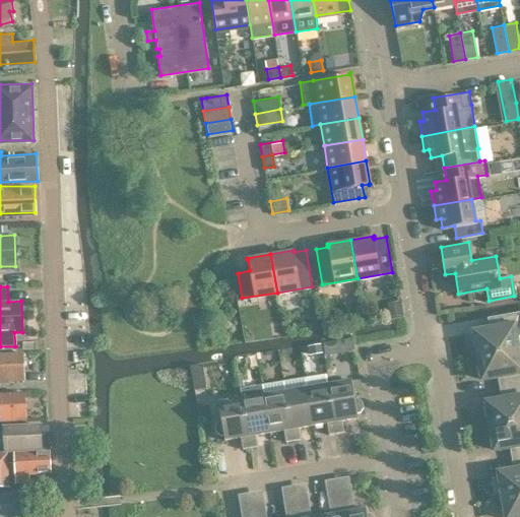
[(476,343),(477,353),(518,346),(516,334),(519,333),(519,310),(492,315),(494,327),(473,330),(474,333),(471,334),(472,343),(476,343)]
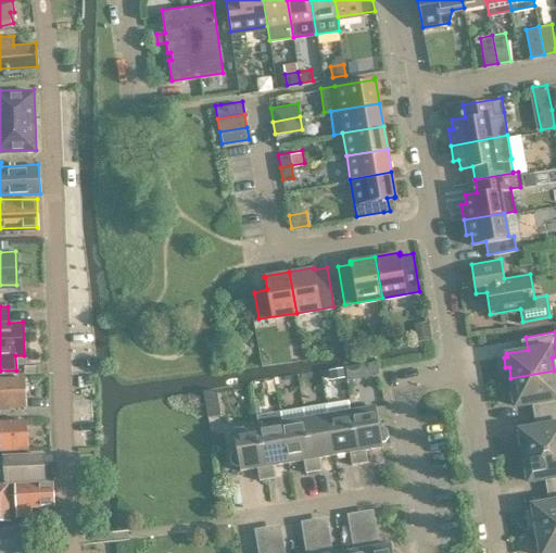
[(536,400),(539,412),(555,409),(555,382),(554,371),(510,378),(513,389),(509,390),(510,400),(515,400),(515,403),(536,400)]
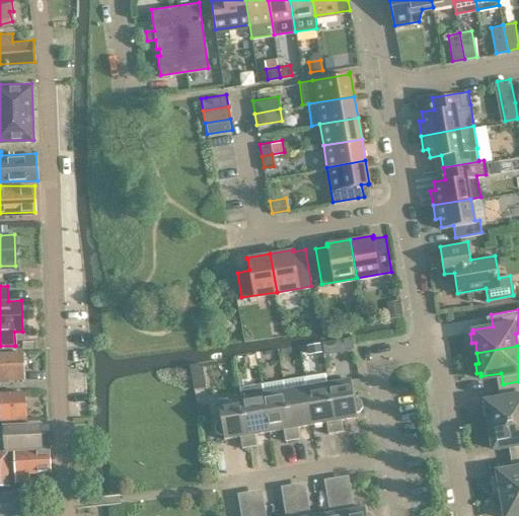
[(7,378),(24,377),(23,351),(0,351),(0,380),(8,380),(7,378)]
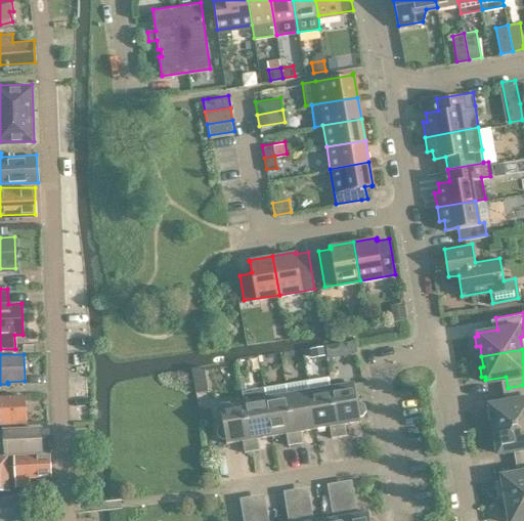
[(191,367),(195,392),(207,390),(203,365),(191,367)]
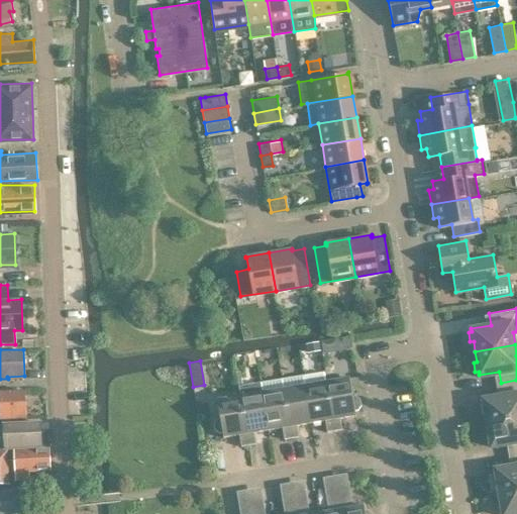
[(326,430),(334,429),(326,380),(324,370),(303,374),(310,421),(325,419),(326,430)]
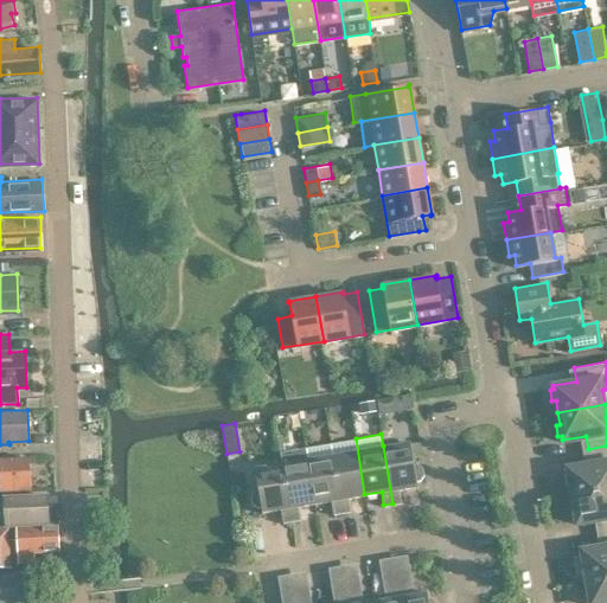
[(342,512),(350,511),(347,496),(364,494),(356,438),(330,443),(342,512)]
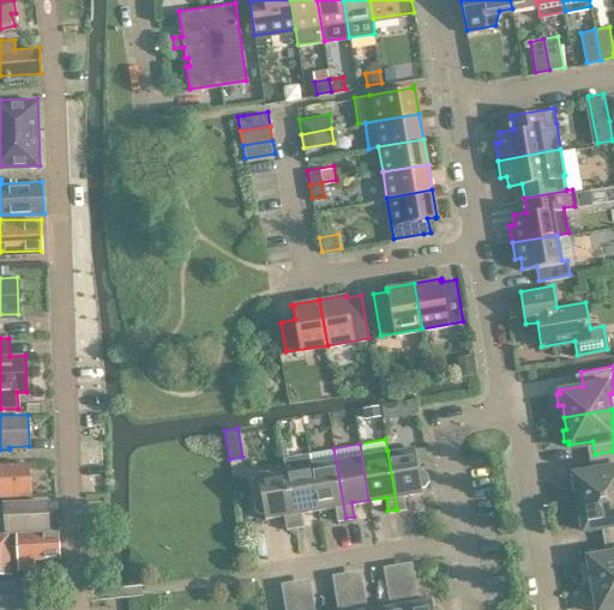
[(415,446),(387,451),(397,509),(405,508),(403,494),(422,491),(421,485),(425,484),(428,479),(427,472),(421,469),(419,469),(415,446)]
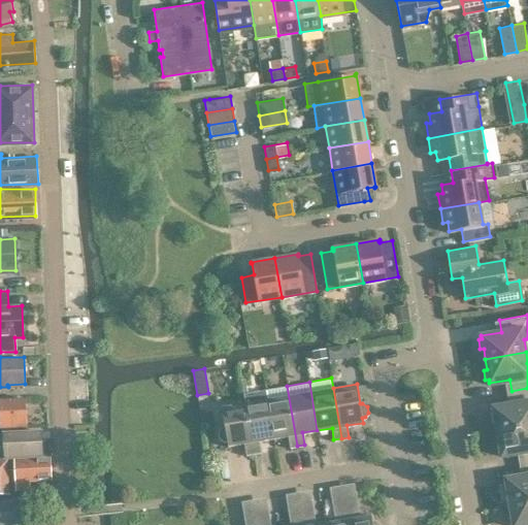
[(290,447),(297,446),(287,386),(265,389),(267,399),(273,437),(288,435),(290,447)]
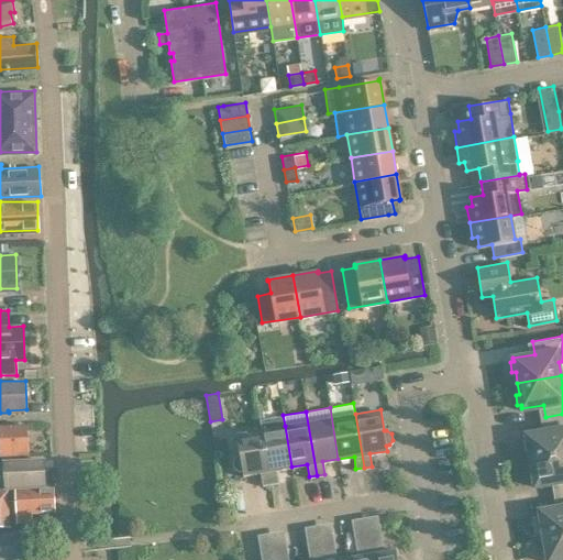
[(528,448),(530,459),(562,453),(562,414),(545,417),(548,430),(526,434),(527,438),(523,438),(525,449),(528,448)]
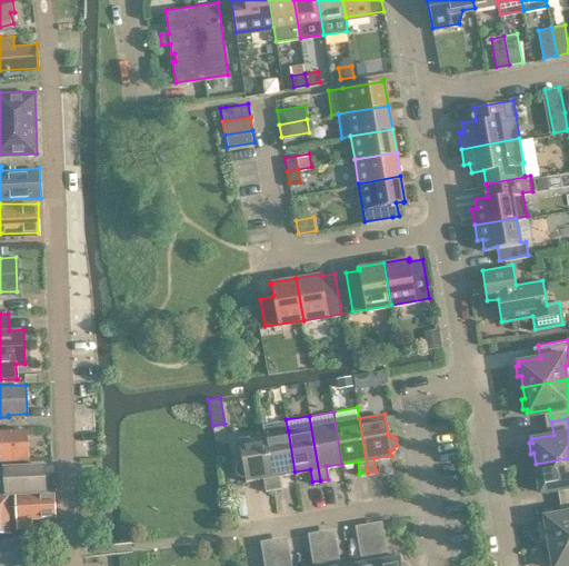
[(0,459),(29,458),(27,428),(0,429),(0,459)]
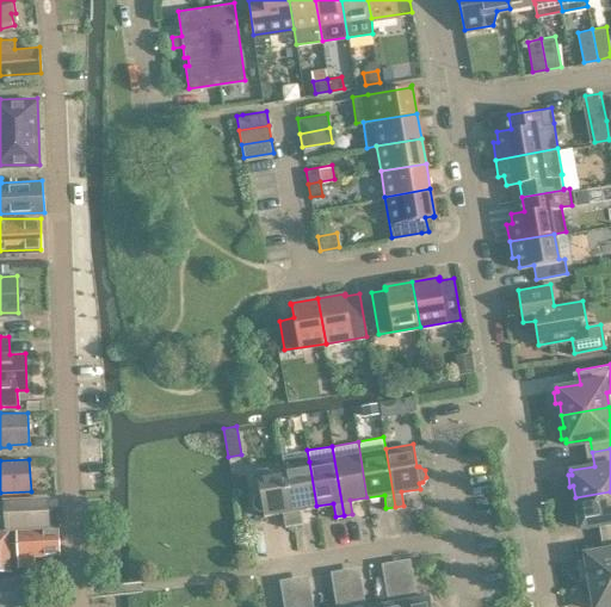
[(292,524),(302,522),(300,508),(316,506),(309,462),(283,465),(292,524)]
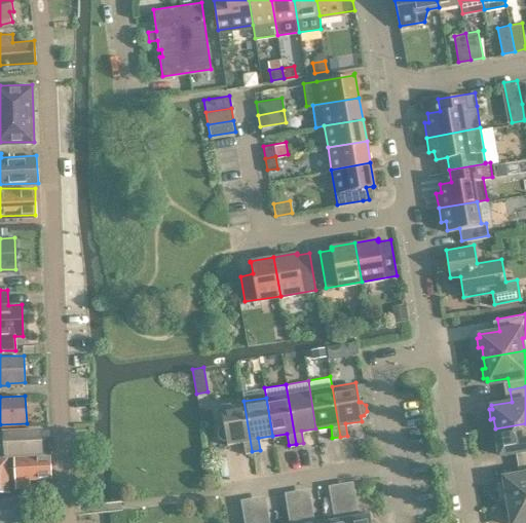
[(242,441),(245,452),(252,451),(243,401),(220,405),(223,424),(221,424),(217,430),(218,436),(223,439),(226,439),(226,443),(242,441)]
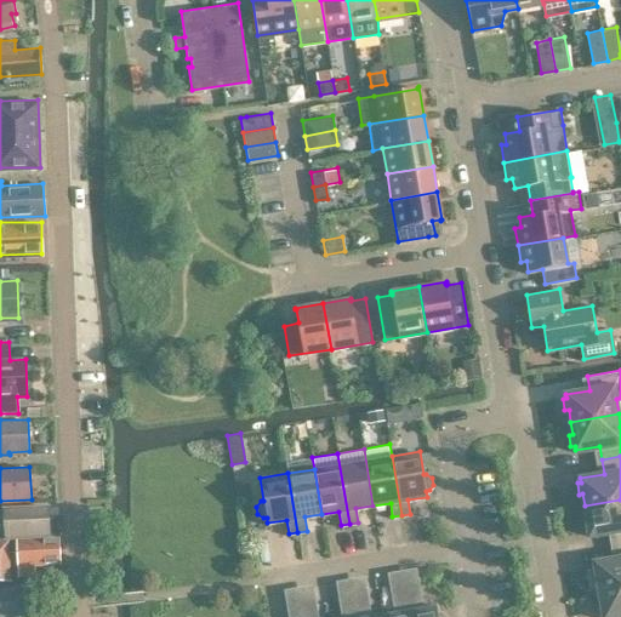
[(614,530),(616,544),(620,543),(620,500),(585,506),(587,519),(584,519),(585,531),(588,530),(590,535),(614,530)]
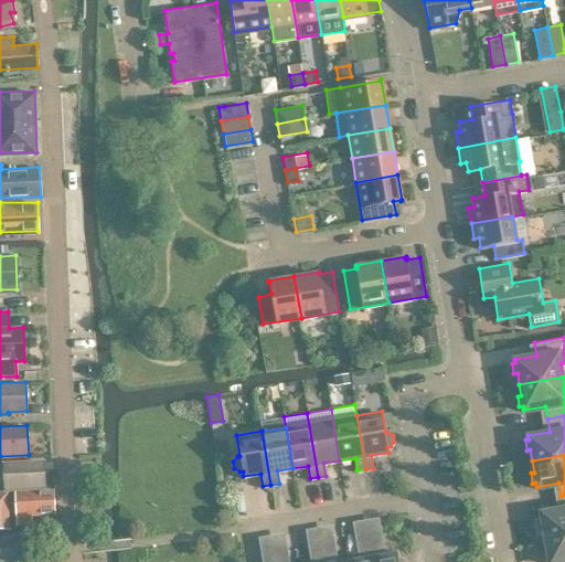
[(0,473),(3,474),(4,490),(8,490),(45,488),(43,460),(2,462),(2,463),(0,462),(0,473)]
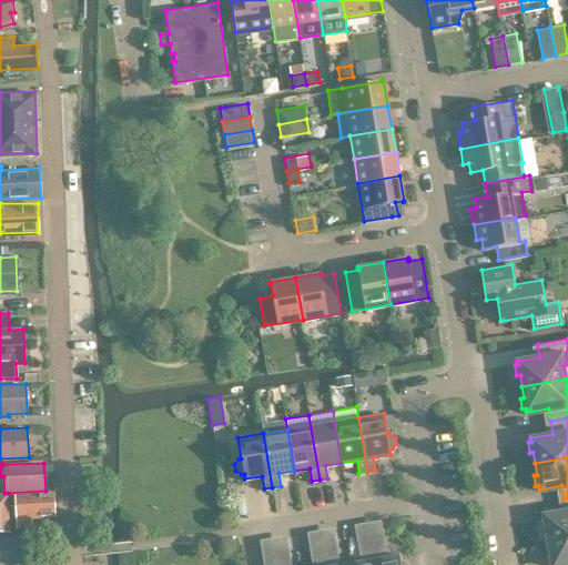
[(8,504),(14,504),(16,526),(32,525),(31,516),(56,514),(53,492),(46,492),(46,491),(8,493),(8,494),(8,504)]
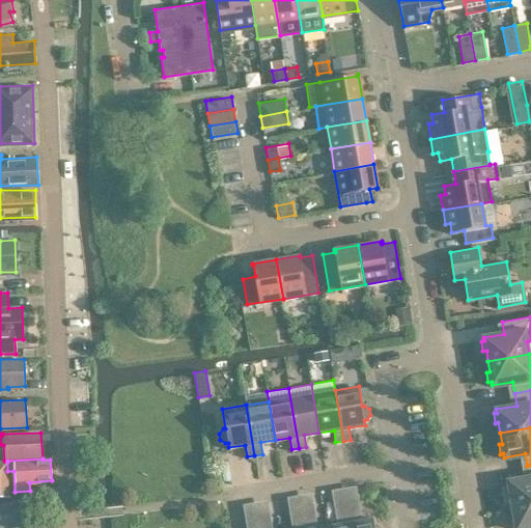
[(529,477),(508,481),(509,484),(505,485),(507,495),(510,495),(512,505),(530,501),(530,465),(527,466),(529,477)]
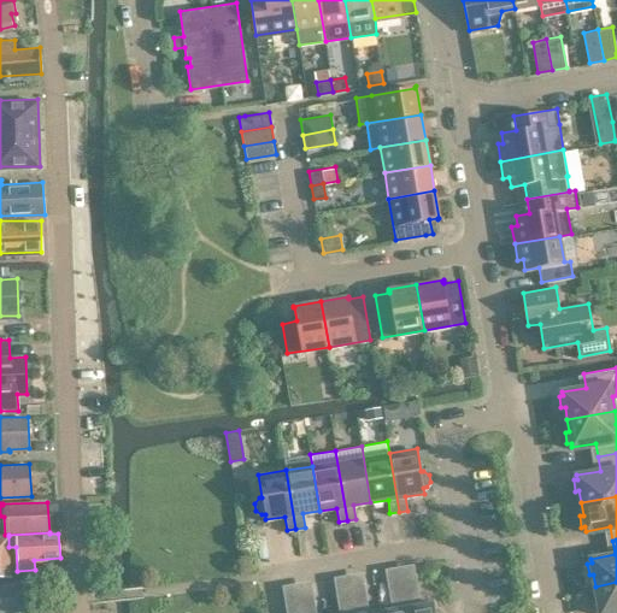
[(0,612),(28,609),(23,579),(0,583),(0,612)]
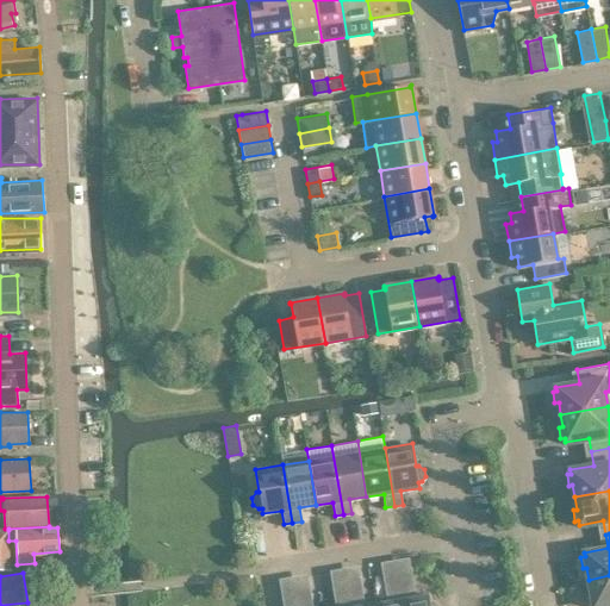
[(609,575),(589,580),(591,592),(587,593),(589,604),(592,604),(592,605),(598,605),(609,604),(609,575)]
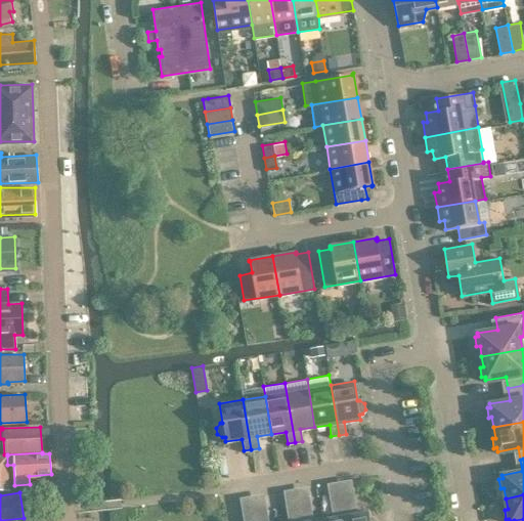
[(350,502),(343,503),(345,520),(377,520),(377,518),(372,515),(368,516),(368,511),(352,513),(350,502)]
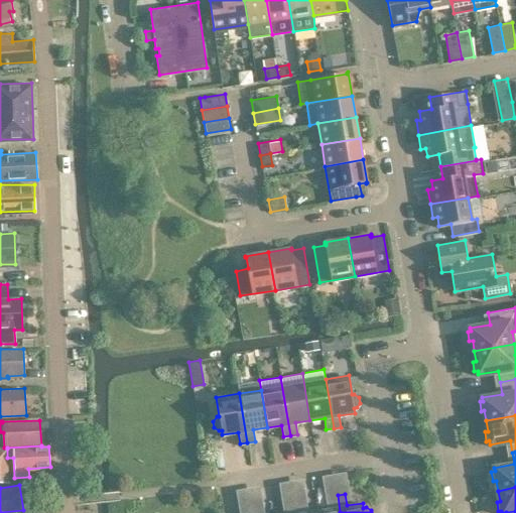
[(333,508),(317,510),(317,512),(340,512),(338,495),(331,496),(333,508)]
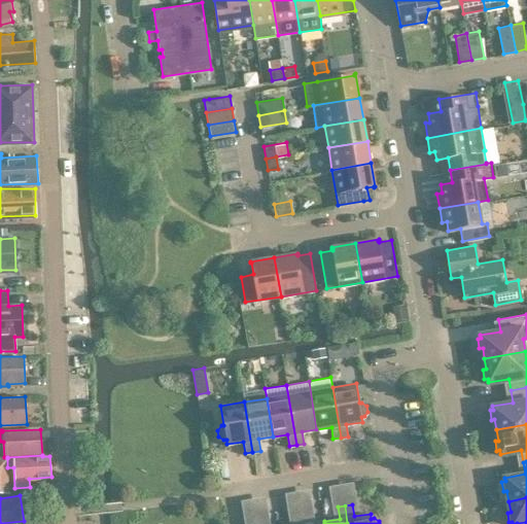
[(308,512),(301,513),(302,523),(324,523),(324,521),(310,523),(308,512)]
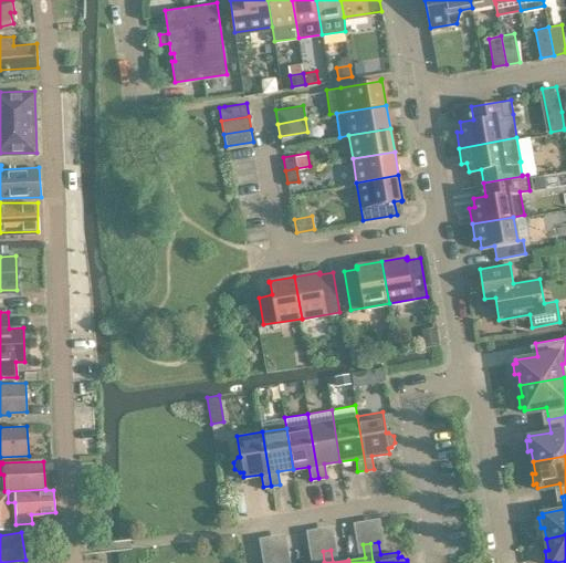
[(316,562),(324,562),(323,551),(315,552),(316,562)]
